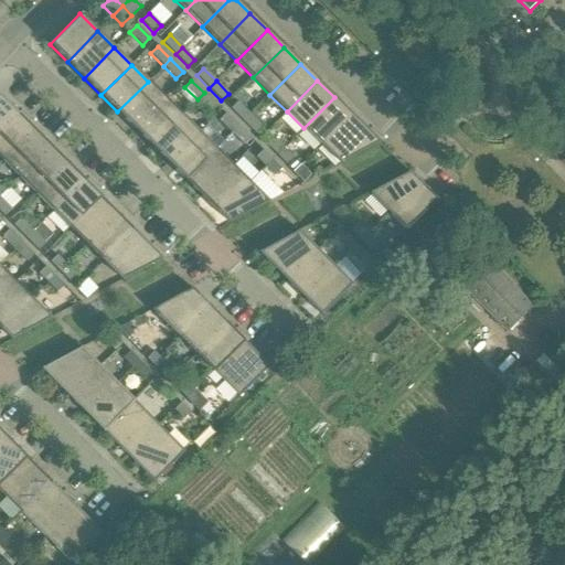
[(117,112),(135,129),(164,98),(148,82),(117,112)]
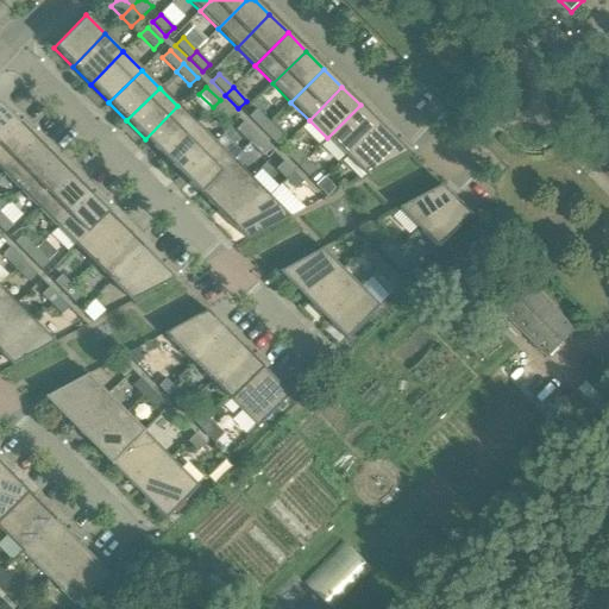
[(220,100),(213,107),(226,121),(233,113),(220,100)]
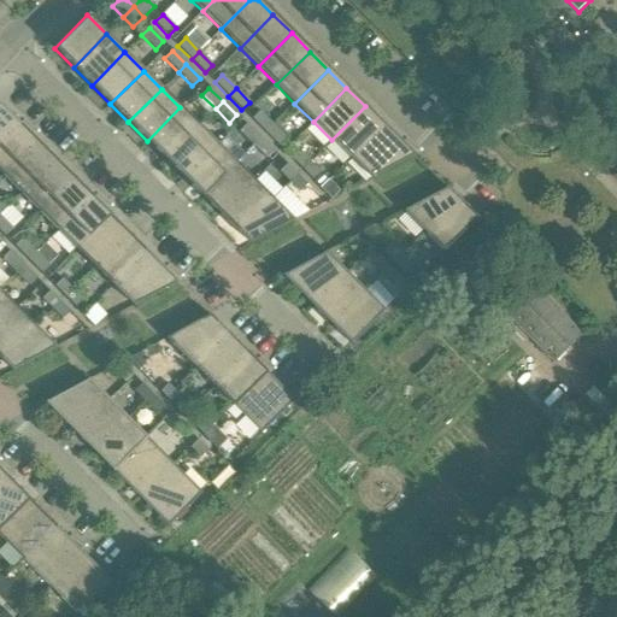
[(0,140),(17,123),(0,106),(0,140)]
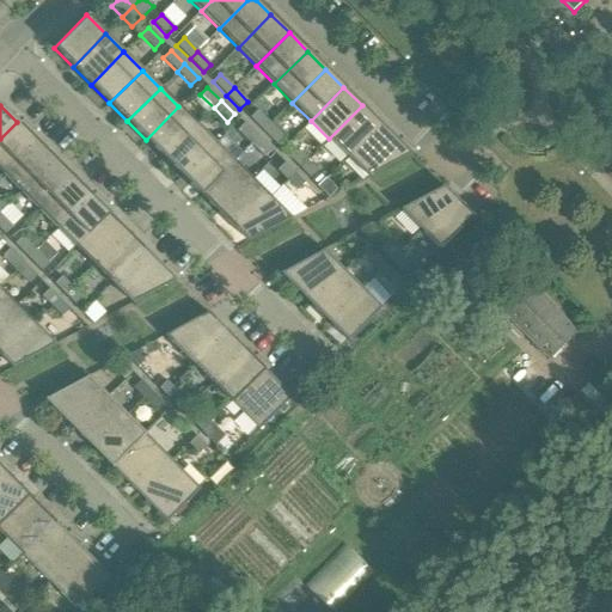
[(329,139),(347,157),(380,124),(362,105),(329,139)]
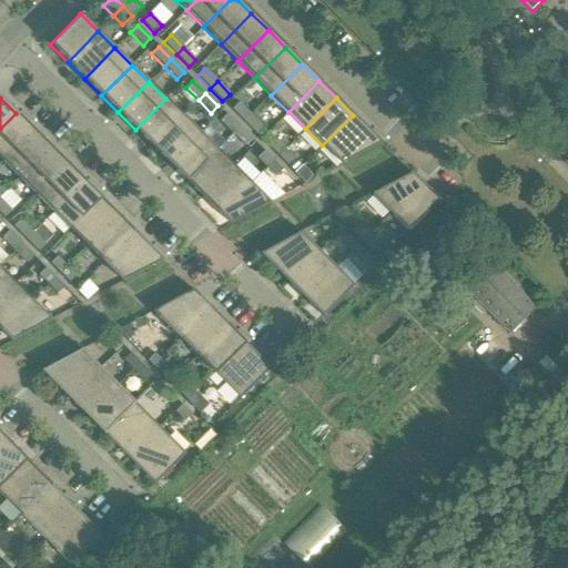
[(135,130),(152,146),(183,115),(165,99),(135,130)]
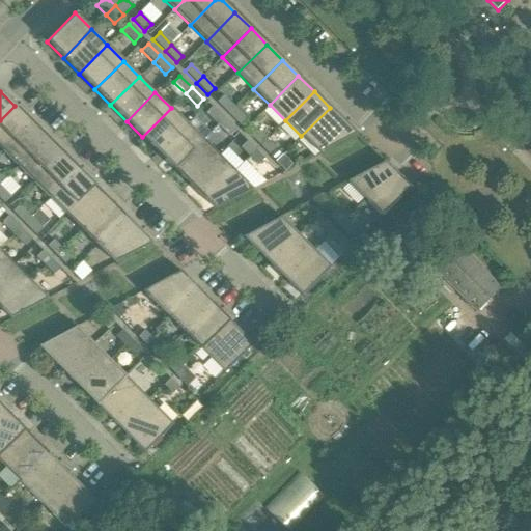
[(216,103),(228,114),(234,108),(223,95),(216,103)]
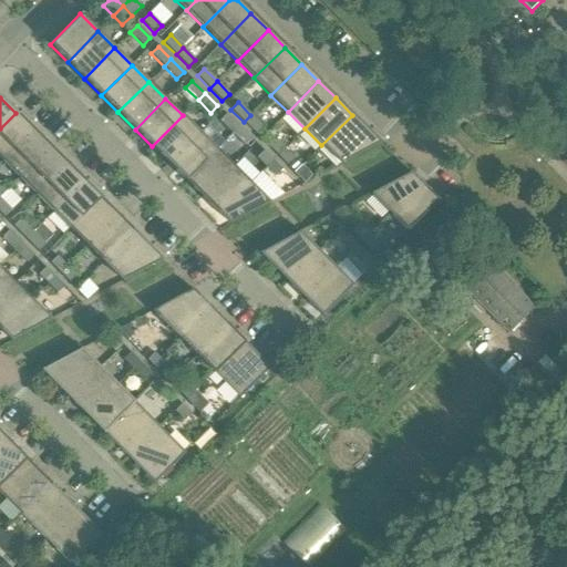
[(0,129),(0,158),(1,161),(32,131),(16,113),(0,129)]
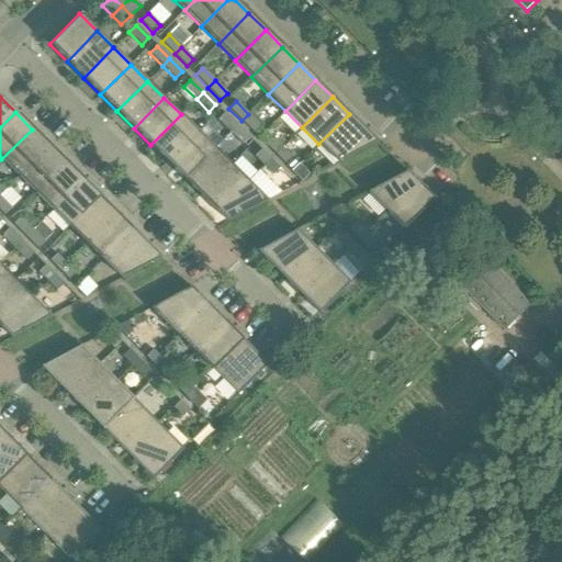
[(217,121),(229,133),(236,126),(224,113),(217,121)]
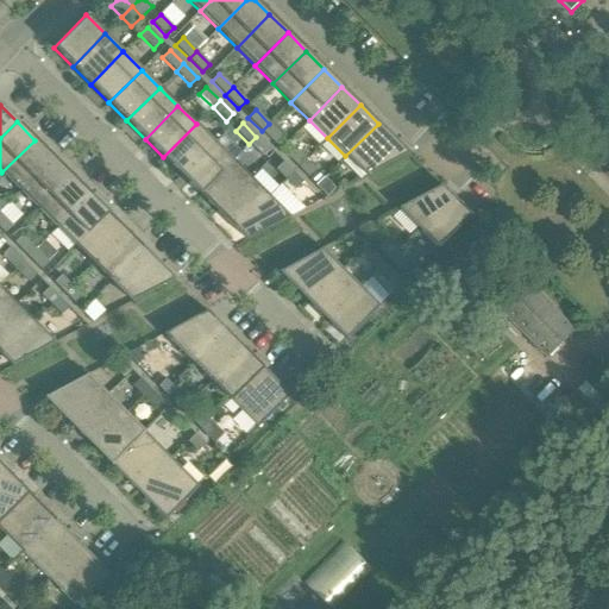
[(163,157),(181,175),(214,143),(196,124),(163,157)]
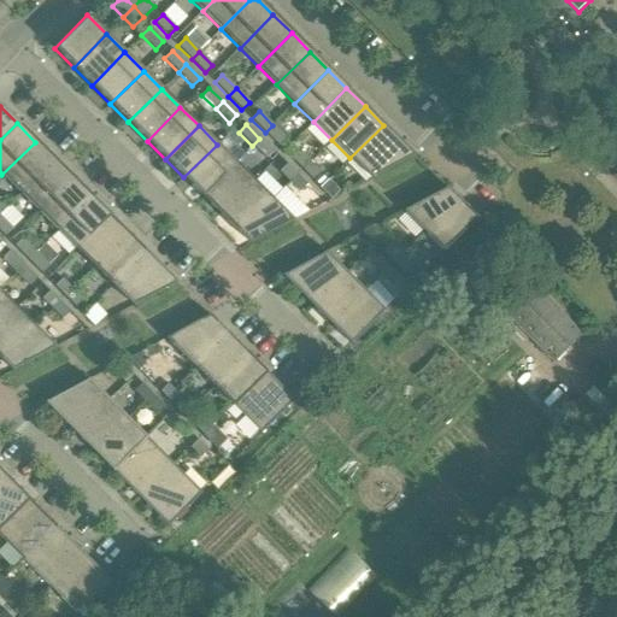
[(272,125),(265,133),(278,146),(287,139),(272,125)]
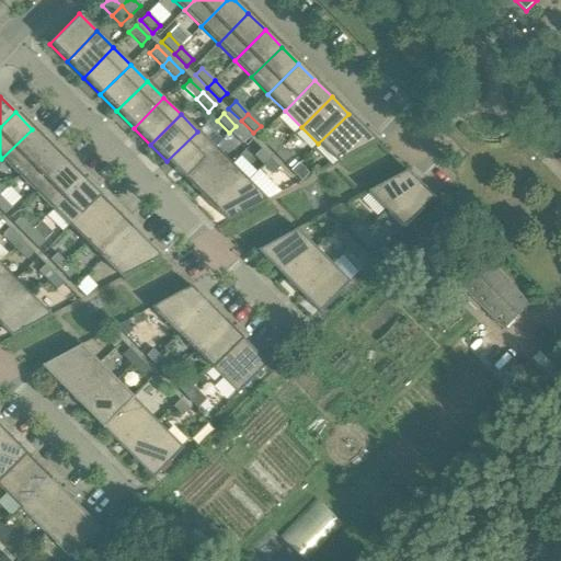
[(348,114),(318,144),(338,163),(339,162),(338,162),(375,142),(376,141),(348,114)]
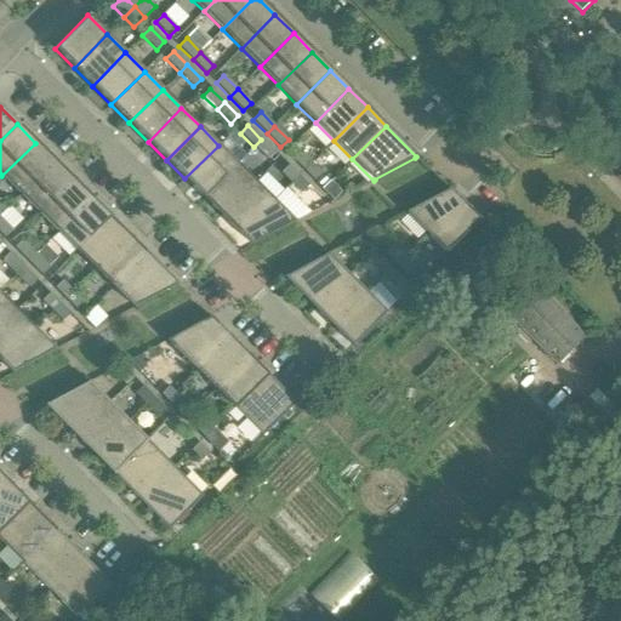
[(261,140),(254,147),(267,160),(275,153),(261,140)]
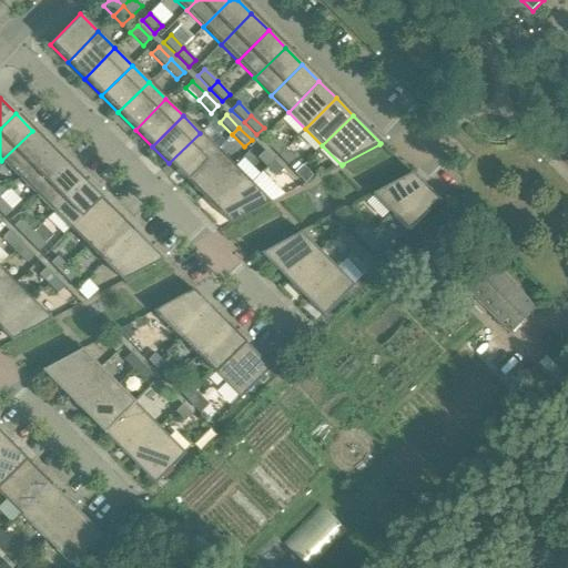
[(1,161),(19,178),(49,148),(32,131),(1,161)]
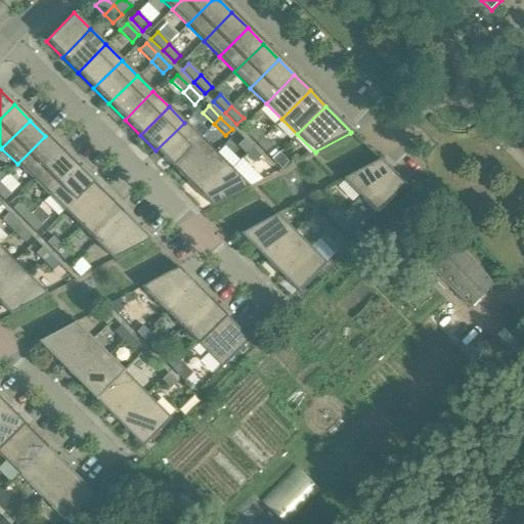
[(156,150),(171,167),(200,138),(184,123),(156,150)]
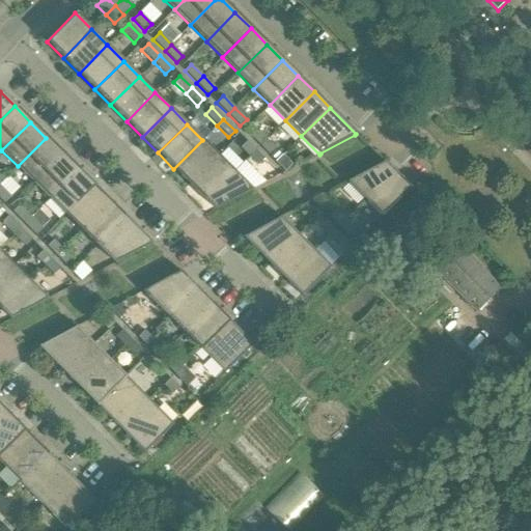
[(251,137),(259,146),(267,139),(257,131),(251,137)]
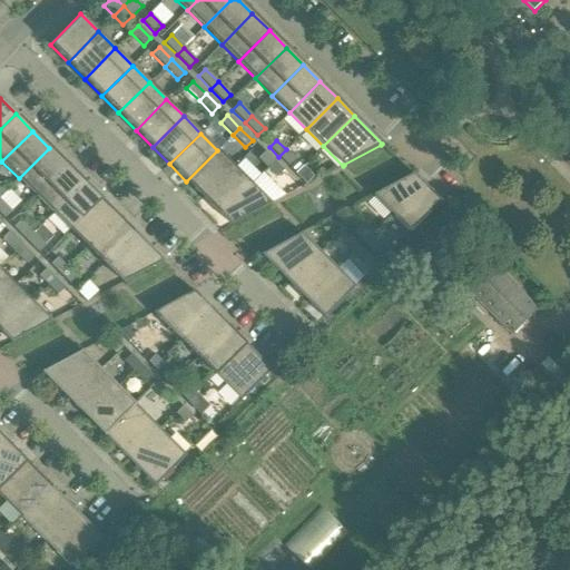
[(19,178),(36,196),(67,165),(49,148),(19,178)]
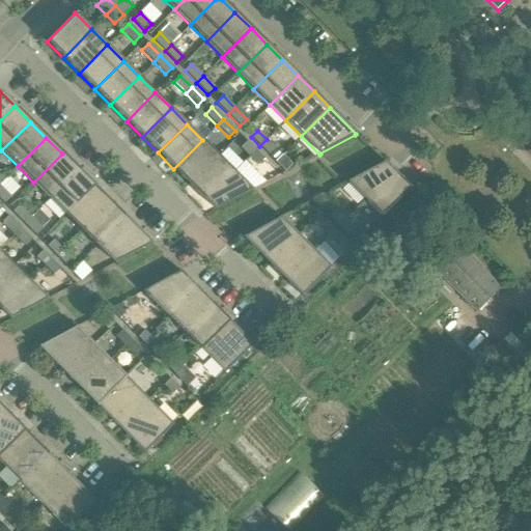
[(267,139),(259,146),(269,155),(275,148),(267,139)]
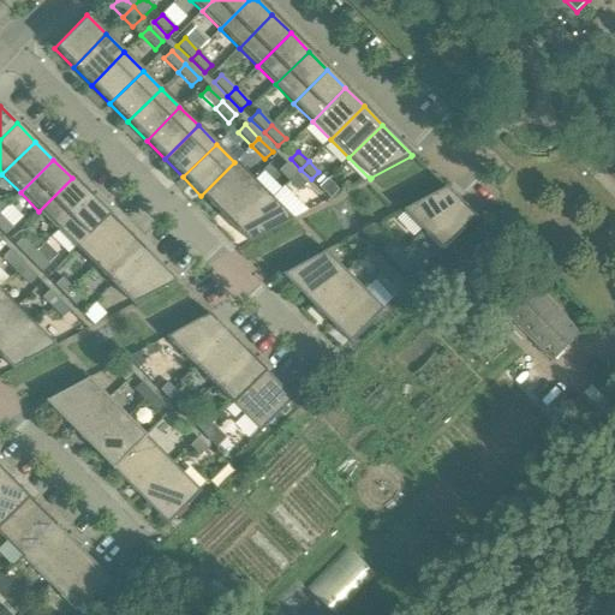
[(201,196),(220,214),(252,180),(234,162),(201,196)]
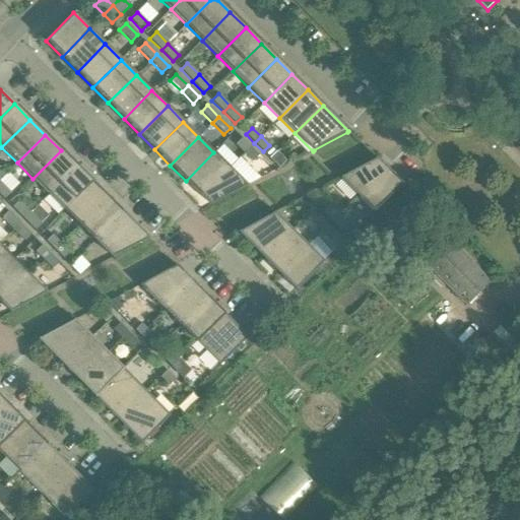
[(235,145),(244,153),(250,147),(242,139),(235,145)]
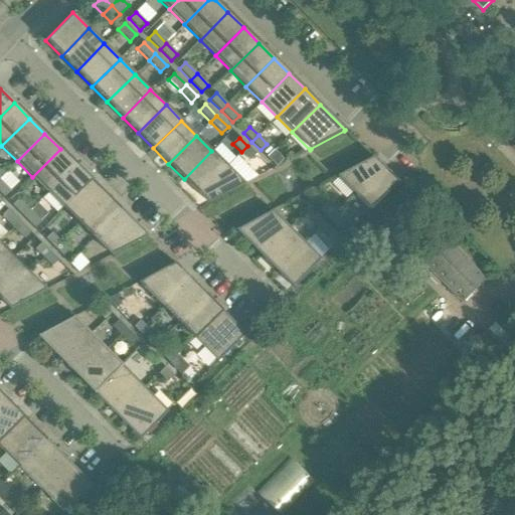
[(247,146),(241,152),(249,161),(255,155),(247,146)]
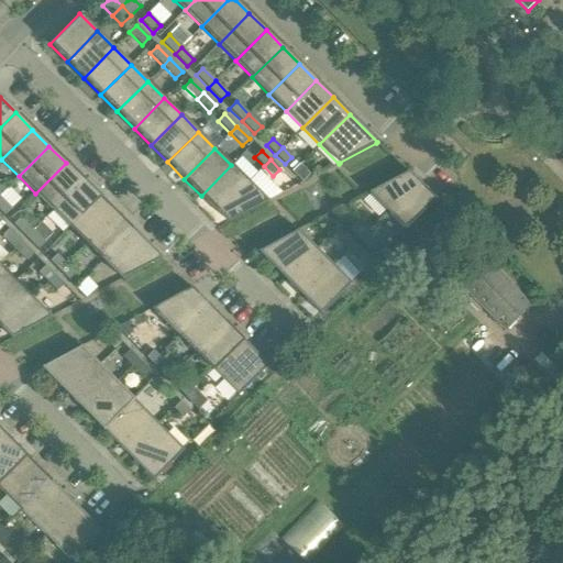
[(35,194),(52,210),(83,179),(66,163),(35,194)]
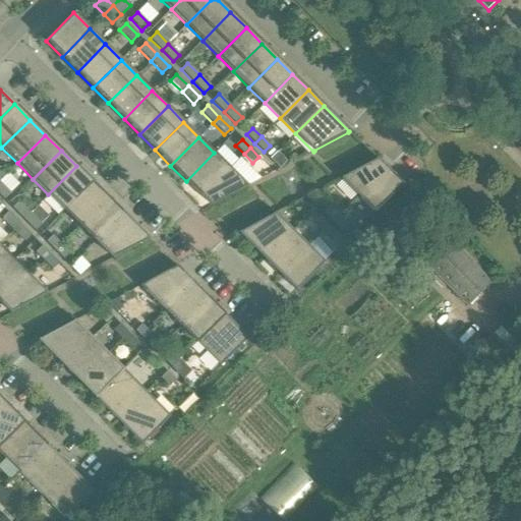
[(186,181),(201,196),(230,168),(214,153),(186,181)]
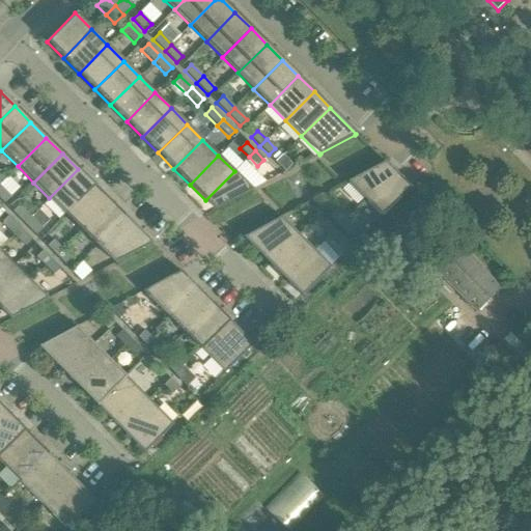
[(276,162),(285,171),(291,165),(282,156),(276,162)]
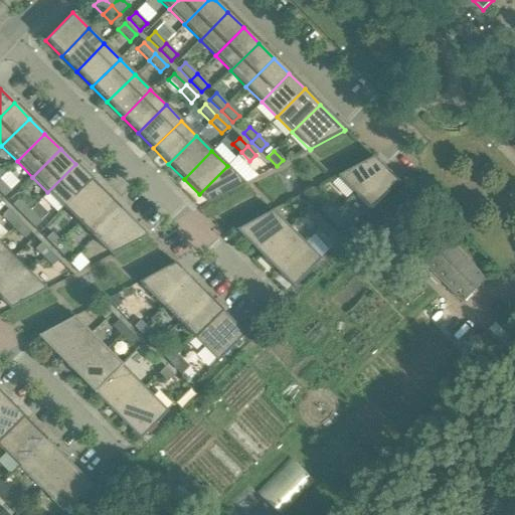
[(336,176),(353,193),(381,166),(372,156),(371,157),(371,158),(337,176),(337,175),(336,176)]
